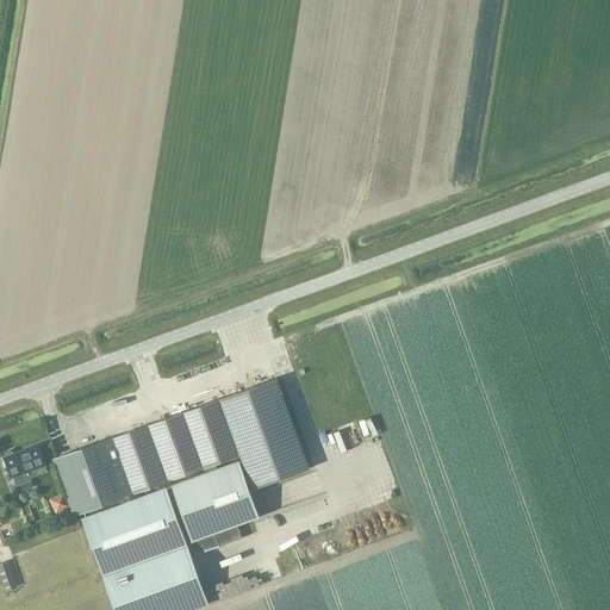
[(204,473),(217,468),(216,465),(240,456),(251,490),(310,470),(277,379),(53,459),(73,516),(191,474),(203,470),(204,473)]
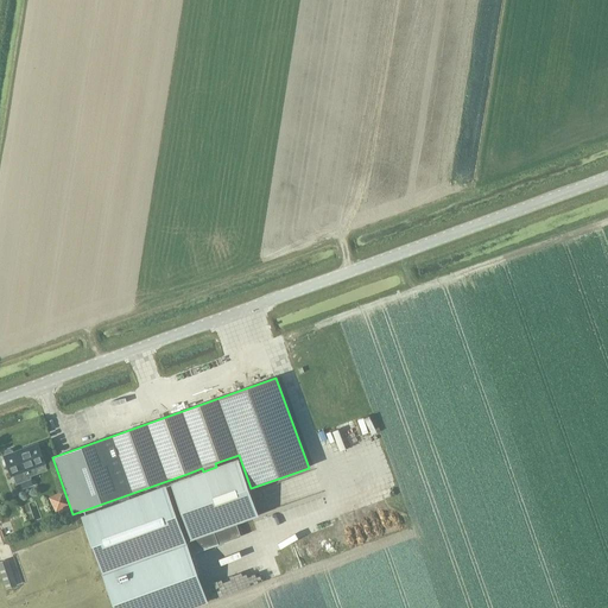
[(2,464),(5,466),(7,464),(12,475),(13,475),(17,483),(31,479),(30,476),(36,474),(33,467),(45,463),(38,443),(13,453),(12,450),(10,449),(5,451),(4,453),(5,456),(5,457),(2,458),(1,461),(2,464)]
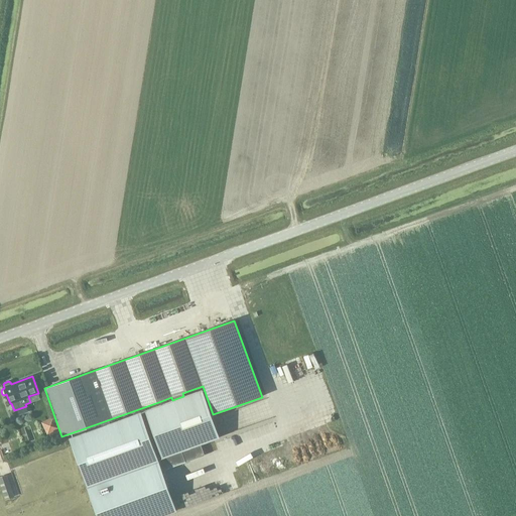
[(202,389),(172,400),(145,410),(162,458),(181,450),(185,463),(205,456),(201,444),(219,438),(202,389)]
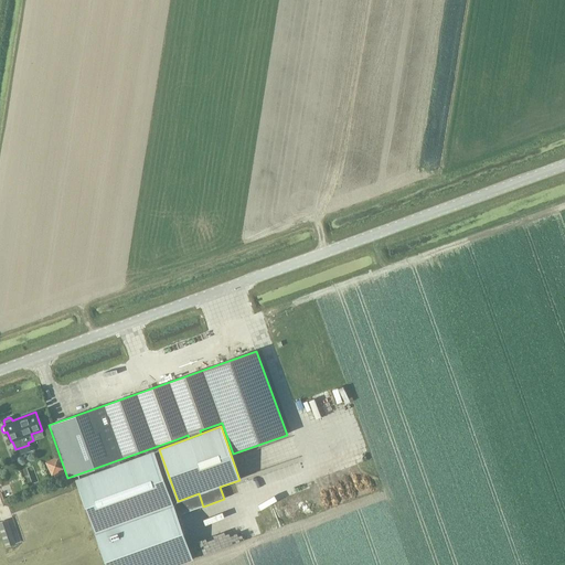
[(177,564),(193,560),(177,515),(153,451),(76,479),(106,564),(177,564)]
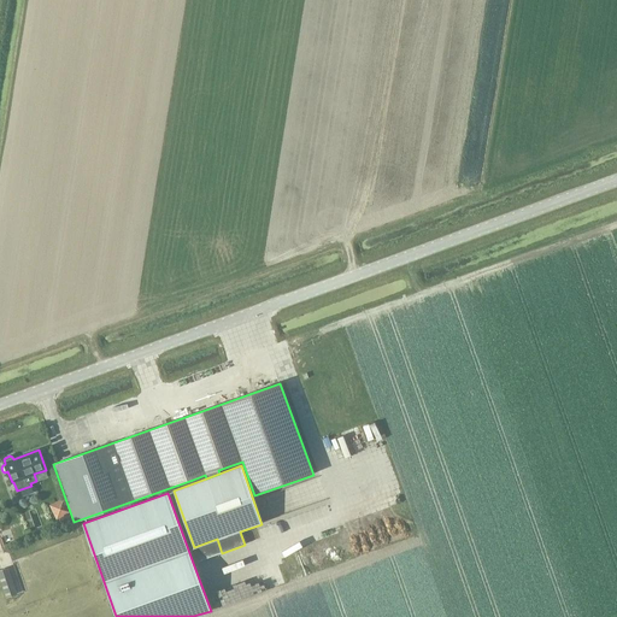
[(64,500),(52,506),(58,518),(70,512),(64,500)]
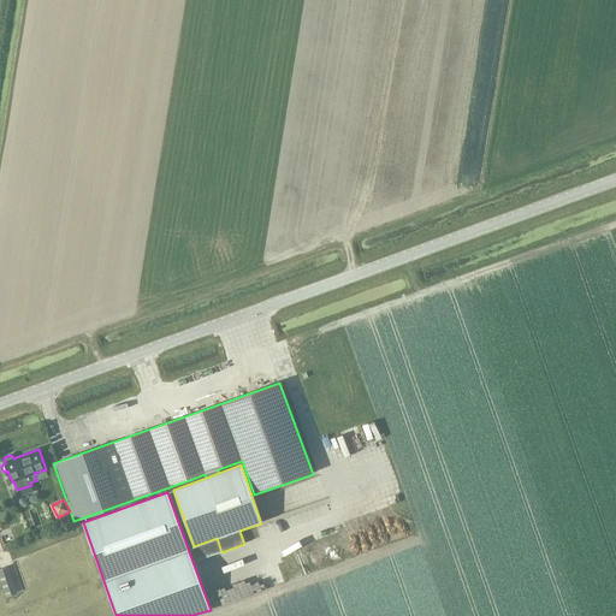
[(11,584),(3,586),(5,597),(15,593),(11,584)]
